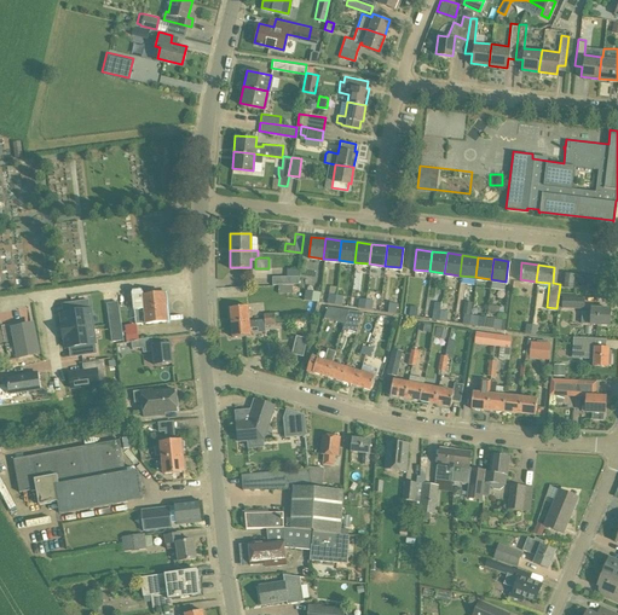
[(271,283),(298,282),(296,266),(286,266),(286,274),(271,274),(271,283)]
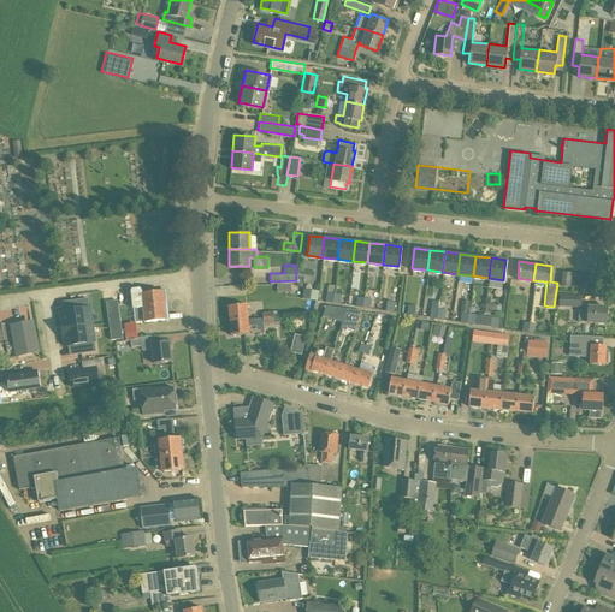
[(568,285),(571,271),(562,269),(561,284),(568,285)]
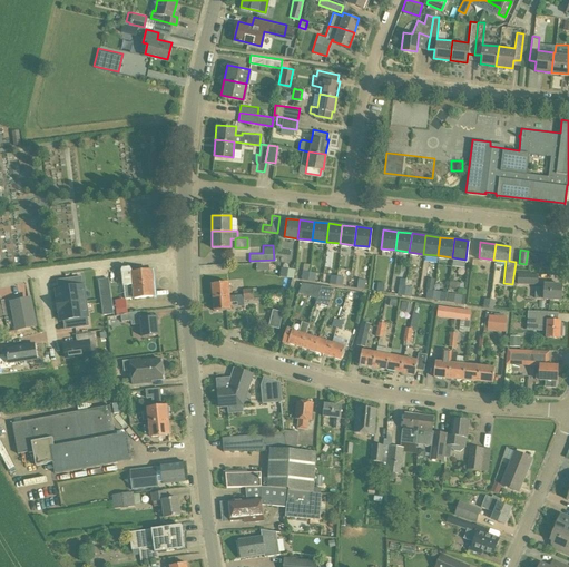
[(560,269),(562,255),(529,251),(528,264),(560,269)]
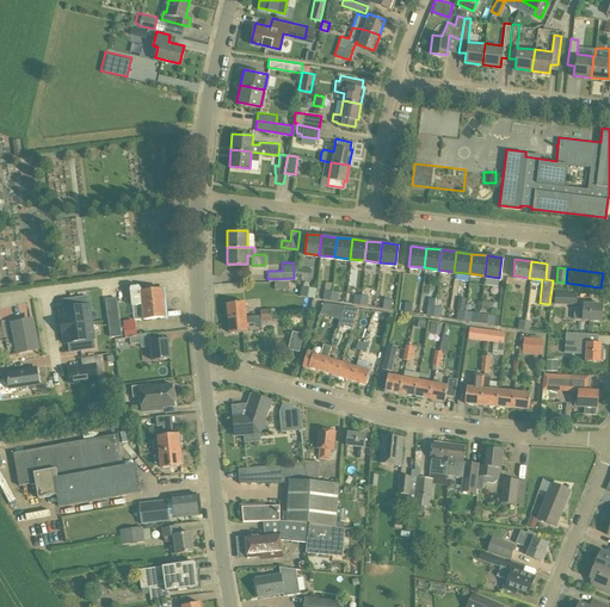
[(314,296),(315,286),(300,284),(299,293),(314,296)]
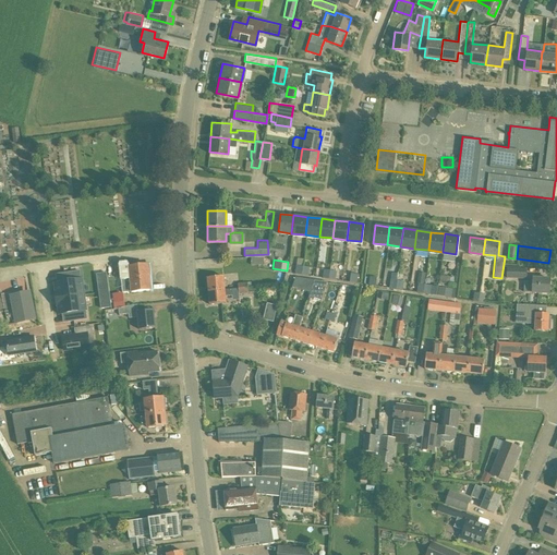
[(148,263),(128,264),(131,290),(150,288),(148,263)]
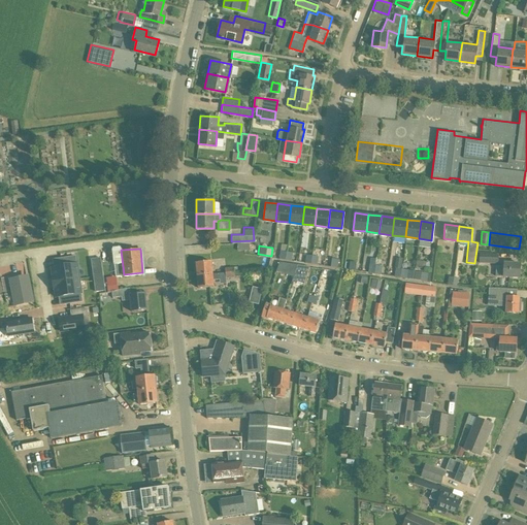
[(285,250),(284,258),(291,259),(292,251),(285,250)]
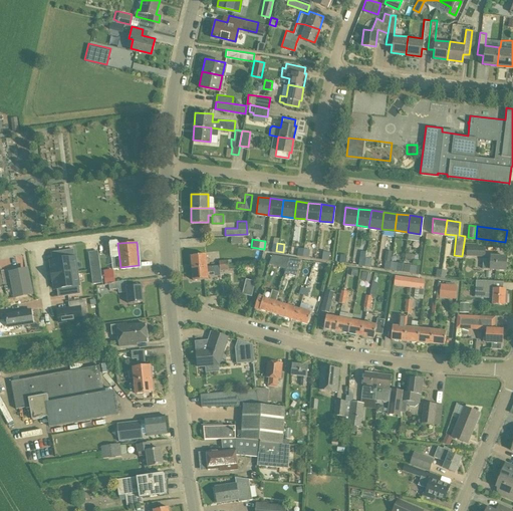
[(484,254),(484,246),(467,245),(467,251),(467,253),(471,254),(484,254)]
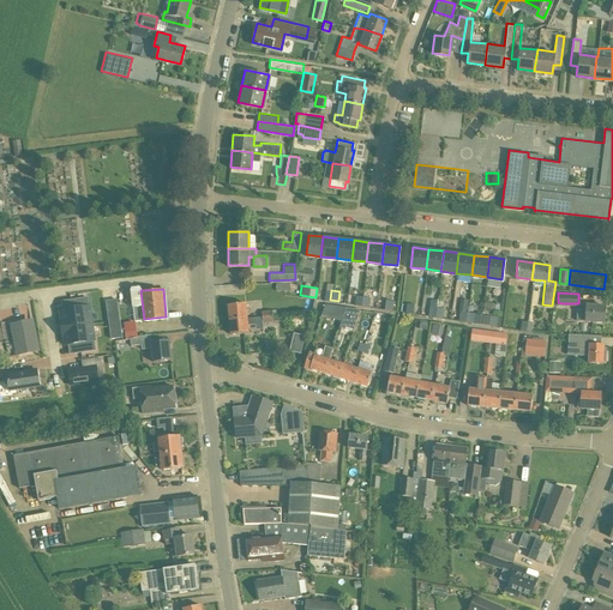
[(64,326),(91,321),(88,297),(67,300),(68,309),(61,310),(64,326)]
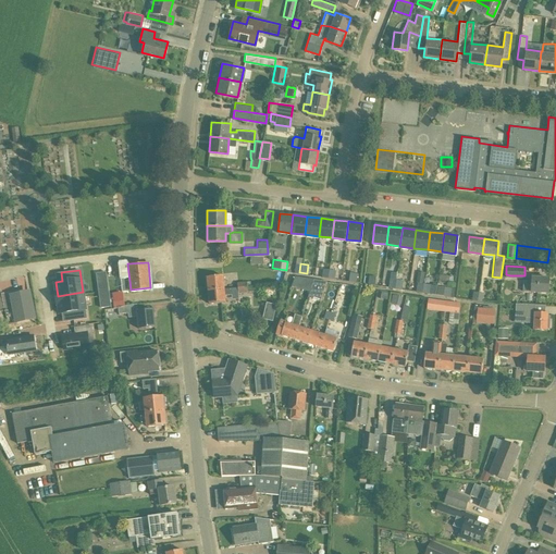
[(355,281),(357,272),(349,270),(347,280),(355,281)]
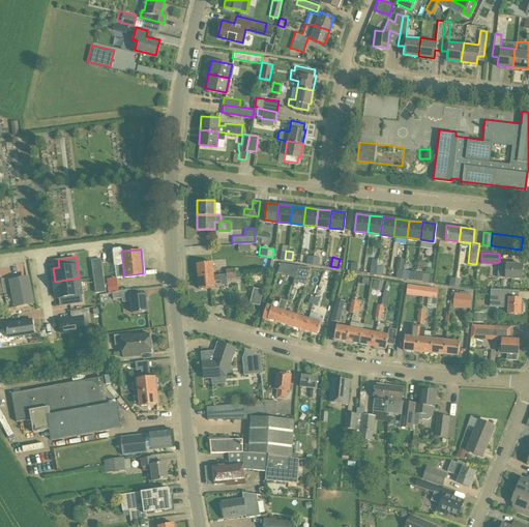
[(356,269),(357,261),(350,260),(349,268),(356,269)]
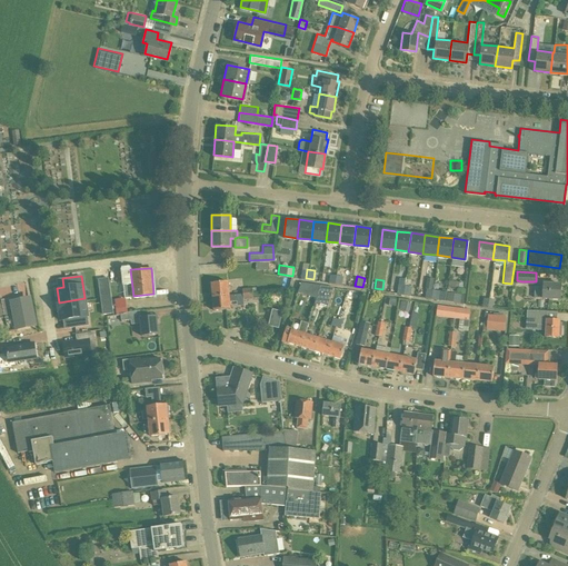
[(229,294),(228,293),(227,280),(210,281),(211,296),(229,294)]
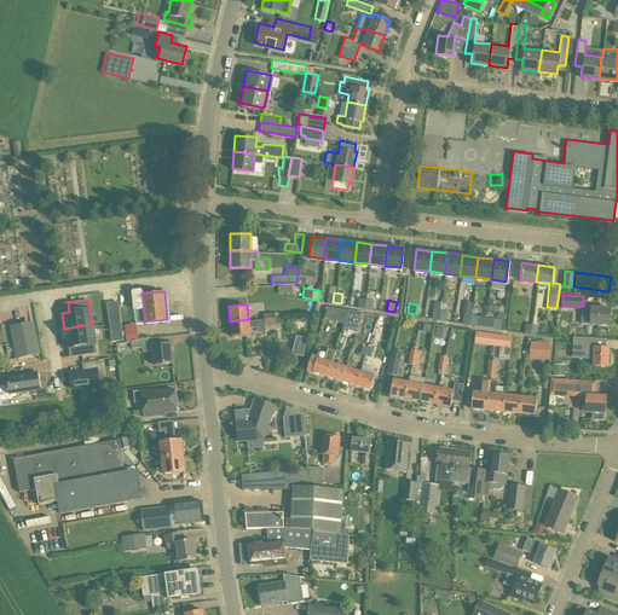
[(348,308),(327,305),(323,315),(344,321),(347,308),(348,308)]
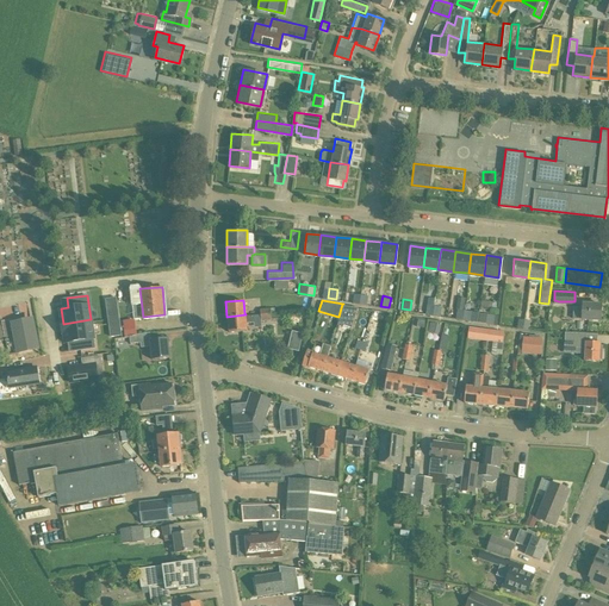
[(600,318),(601,303),(582,301),(582,305),(573,305),(573,313),(582,313),(582,317),(600,318)]
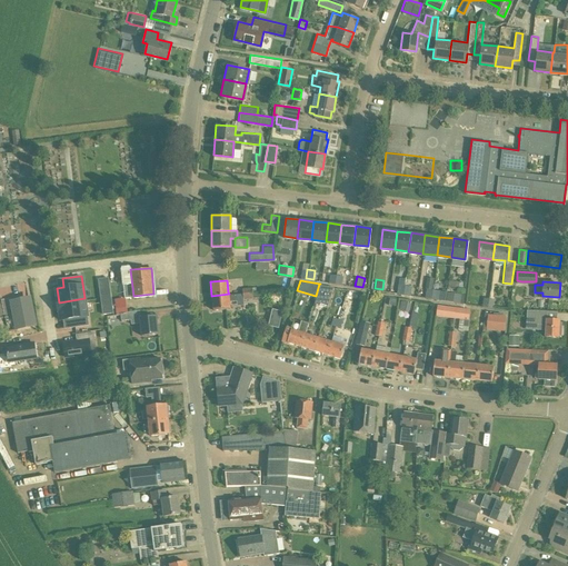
[(327,305),(332,286),(319,284),(316,296),(314,303),(319,304),(320,303),(327,305)]
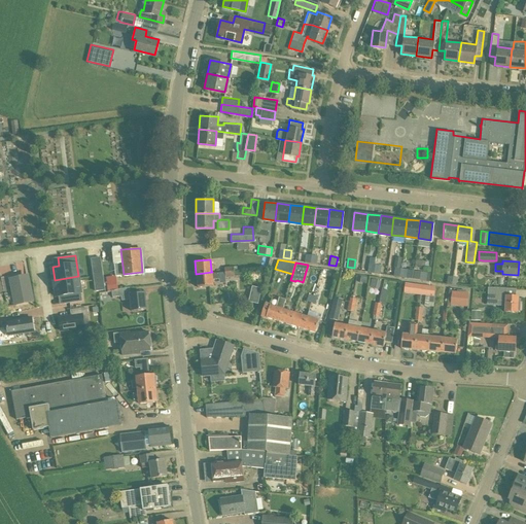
[(475,276),(493,277),(493,269),(476,267),(475,276)]
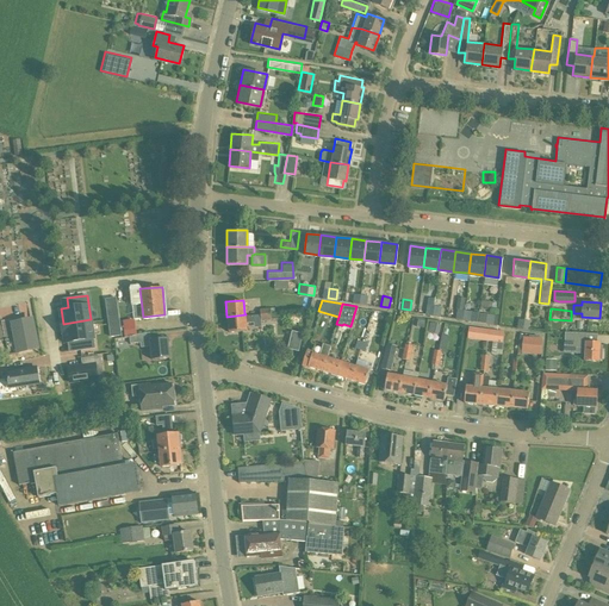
[(477,311),(476,320),(496,323),(497,313),(477,311)]
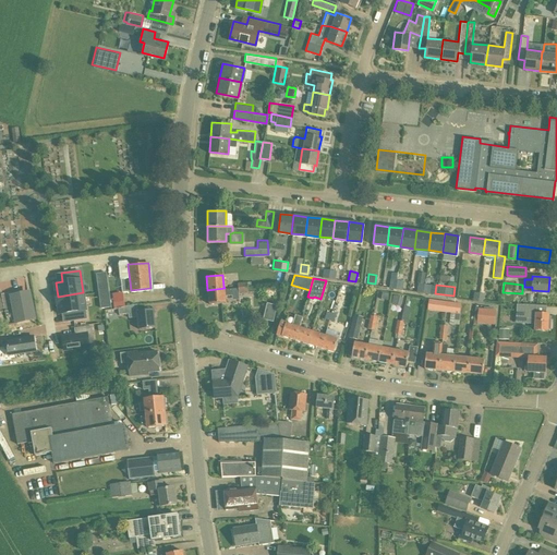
[(225,288),(207,290),(208,302),(226,301),(225,294),(231,293),(230,287),(223,287),(225,288)]
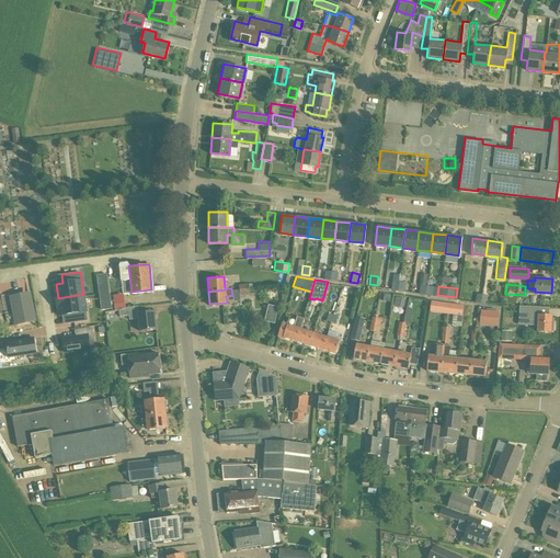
[(109,291),(98,292),(100,308),(111,307),(109,291)]
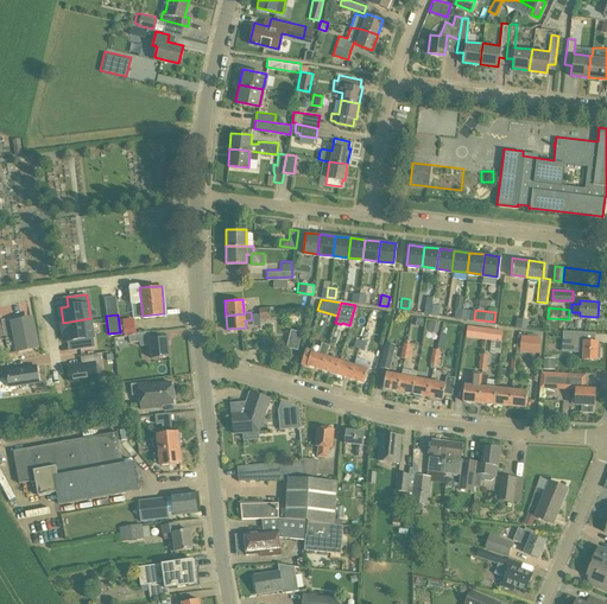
[(517,316),(514,325),(526,328),(528,318),(517,316)]
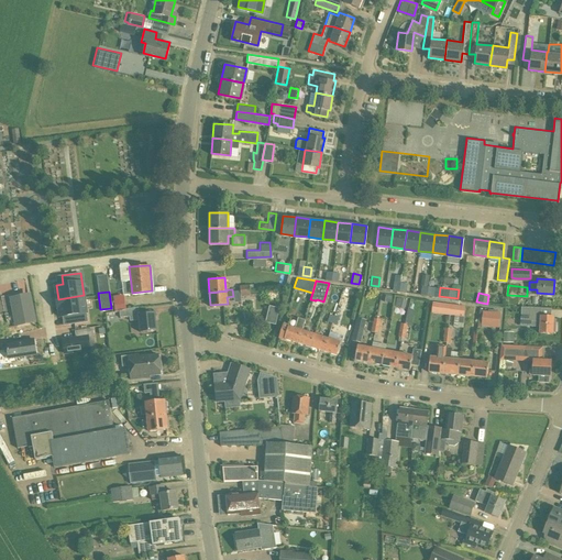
[(17,322),(33,319),(28,294),(11,297),(17,322)]
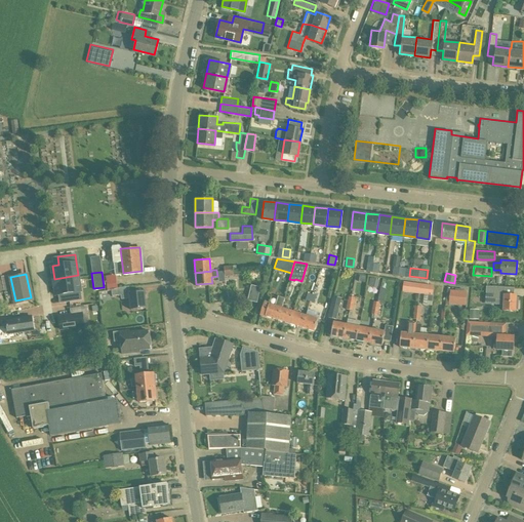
[(78,275),(54,279),(56,292),(63,291),(64,298),(81,296),(78,275)]
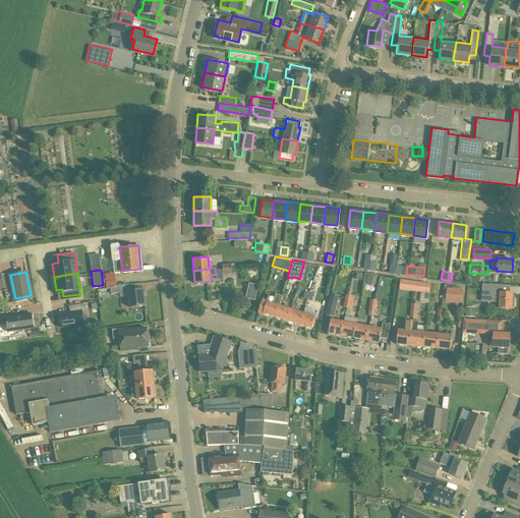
[(373,284),(376,276),(366,274),(364,282),(373,284)]
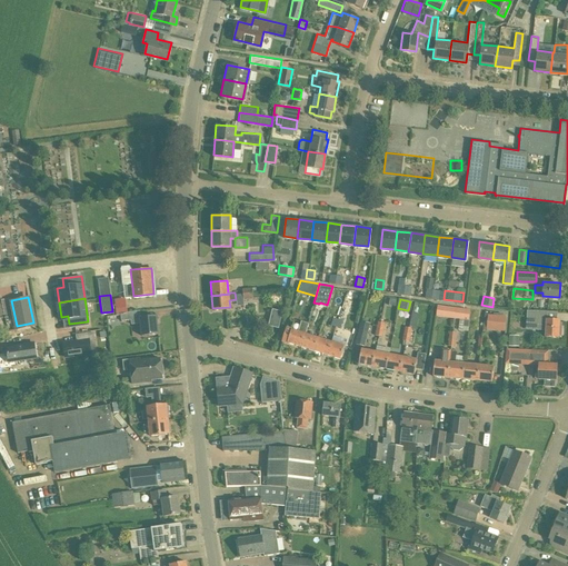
[(441,315),(454,316),(455,305),(444,304),(441,315)]
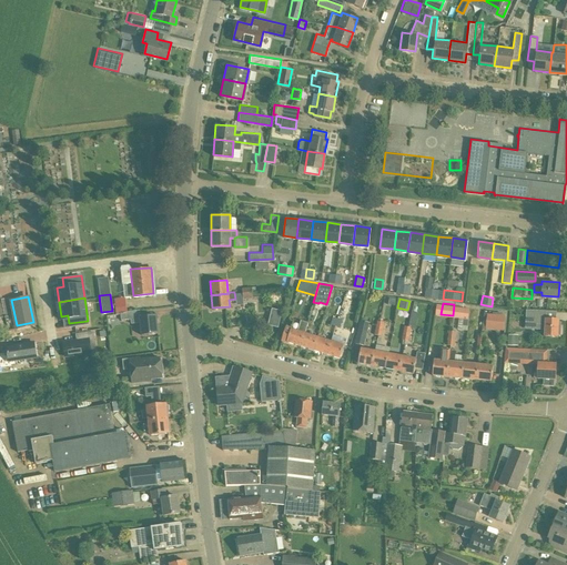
[(282,306),(270,304),(266,321),(277,324),(282,306)]
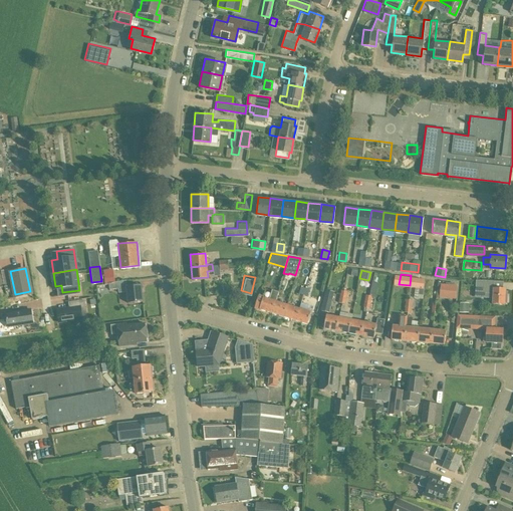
[(424,277),(411,275),(410,285),(423,287),(424,277)]
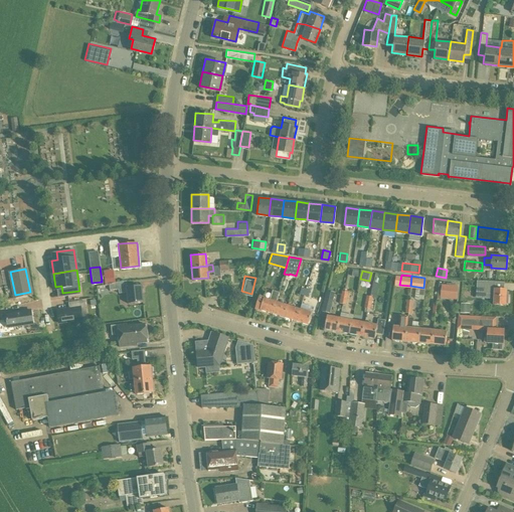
[(507,302),(507,294),(505,294),(505,288),(495,287),(495,280),(476,279),(475,296),(493,297),(493,303),(504,304),(505,302),(507,302)]
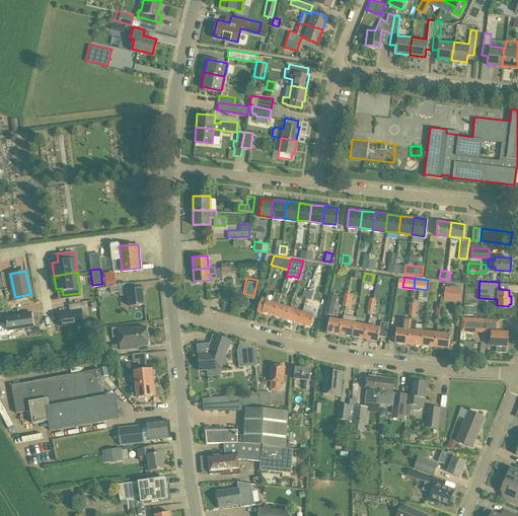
[(115,283),(105,285),(105,286),(109,285),(109,290),(119,290),(119,294),(127,293),(128,304),(144,303),(142,286),(127,288),(127,282),(115,283)]
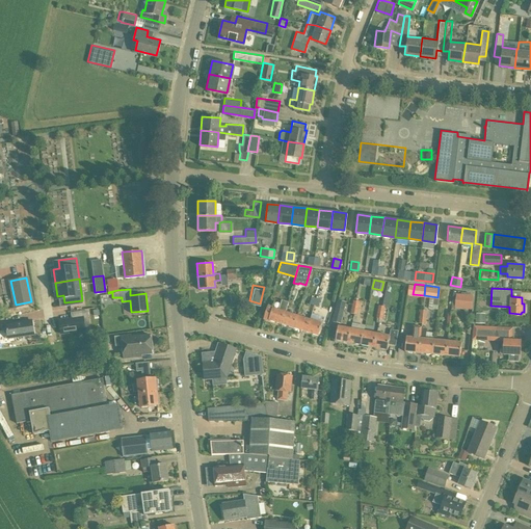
[(473,294),(455,292),(454,307),(471,308),(473,294)]
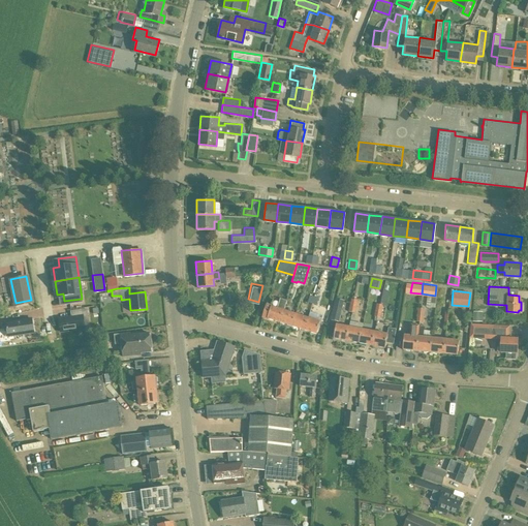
[(279,320),(282,309),(265,303),(261,315),(279,320)]
